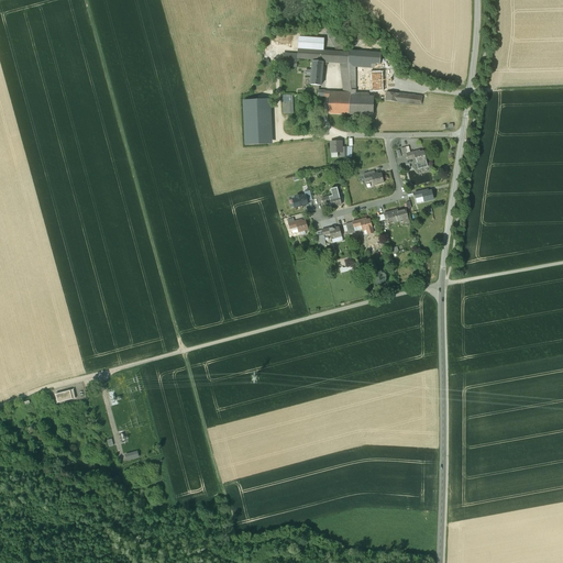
[(326,31),(338,53),(346,53),(333,28),(326,31)]
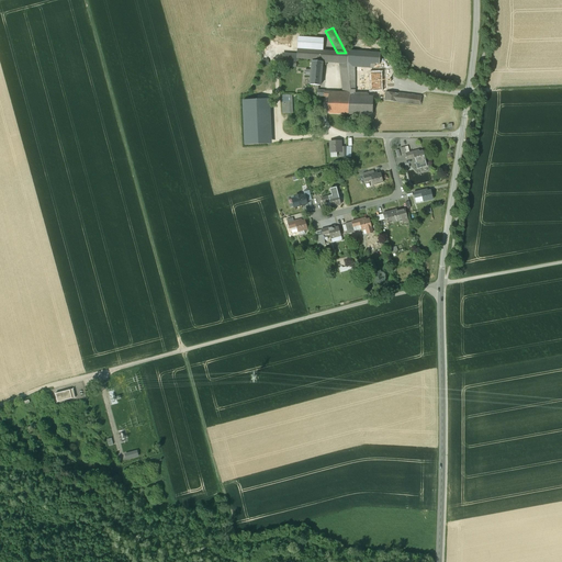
[(323,38),(298,37),(298,49),(312,51),(323,52),(323,38)]
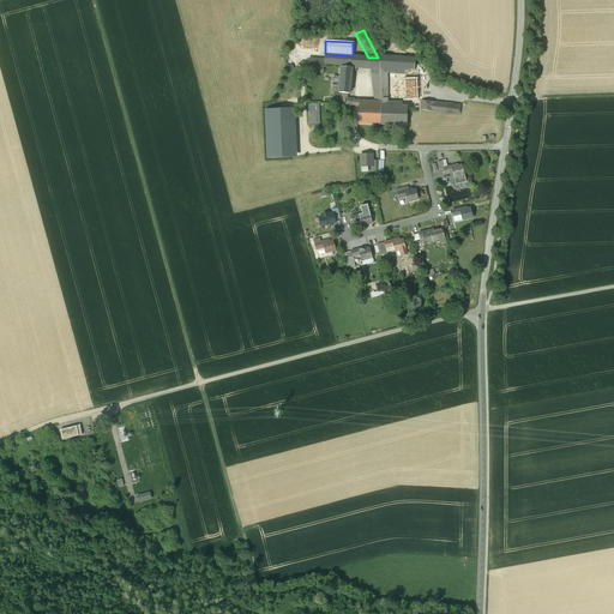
[(341,55),(325,54),(324,59),(324,64),(341,65),(356,66),(373,67),(380,67),(380,58),(378,58),(368,58),(353,56),(341,55)]
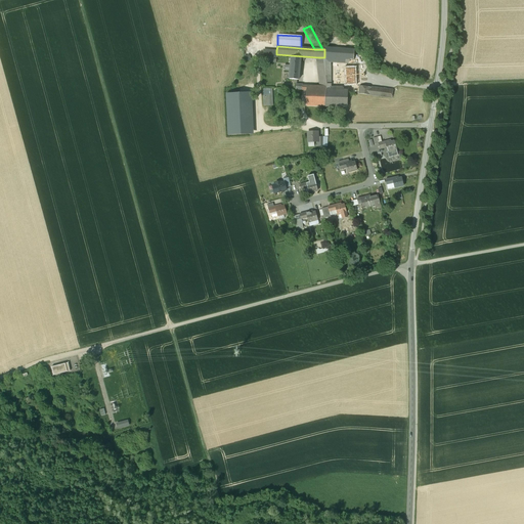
[(324,49),(324,57),(328,57),(330,58),(345,59),(354,60),(354,49),(324,47),(324,49)]
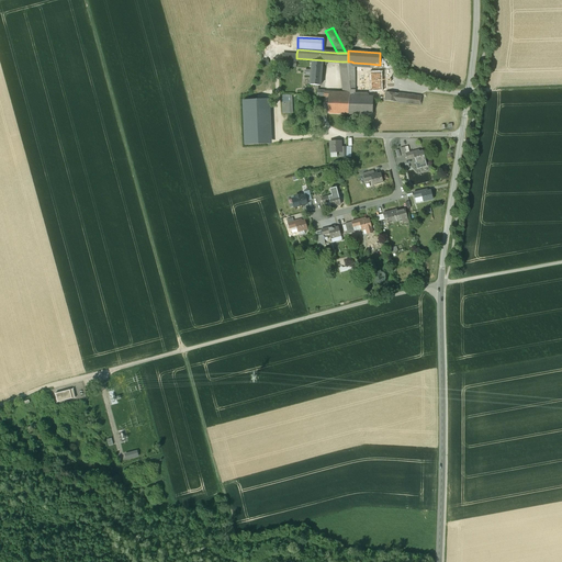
[(322,62),(312,62),(312,70),(305,69),(305,75),(311,76),(311,78),(310,85),(315,86),(314,89),(317,89),(317,90),(318,90),(318,86),(319,86),(322,65),(322,62)]
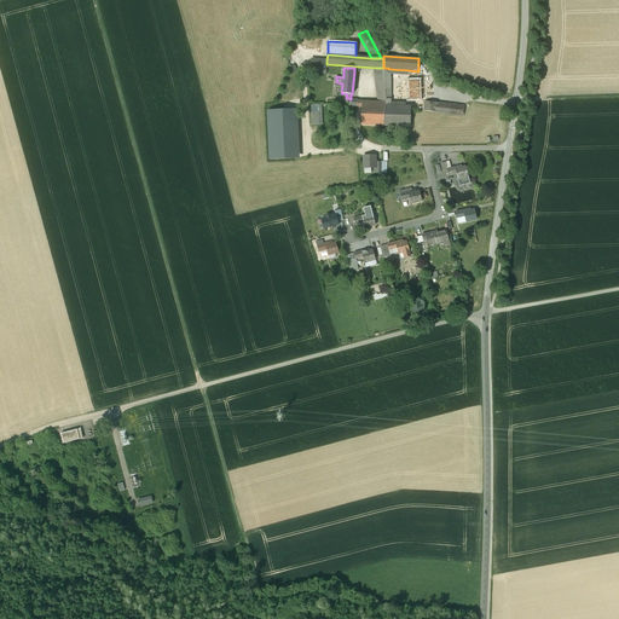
[(383,68),(376,68),(380,100),(386,100),(386,99),(386,97),(383,76),(383,68)]
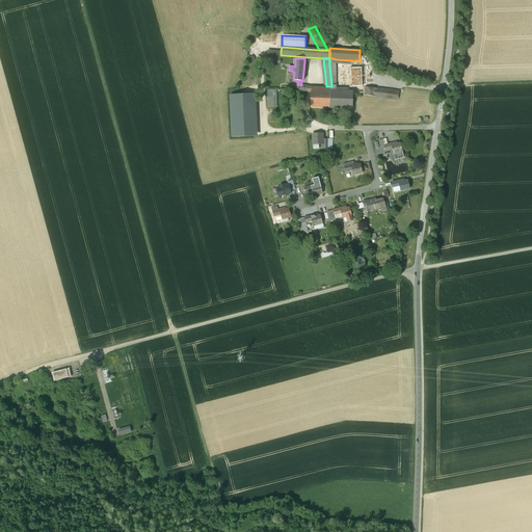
[(350,60),(350,70),(360,69),(360,61),(350,60)]
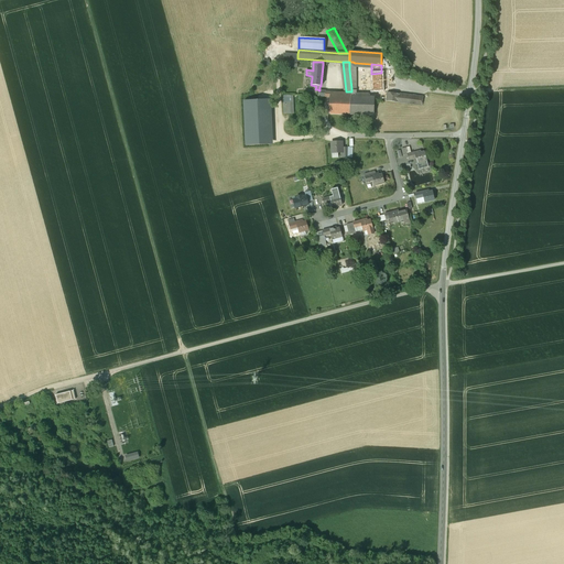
[(381,73),(371,74),(372,82),(369,82),(370,85),(372,85),(372,90),(375,90),(377,90),(379,90),(382,90),(381,73)]
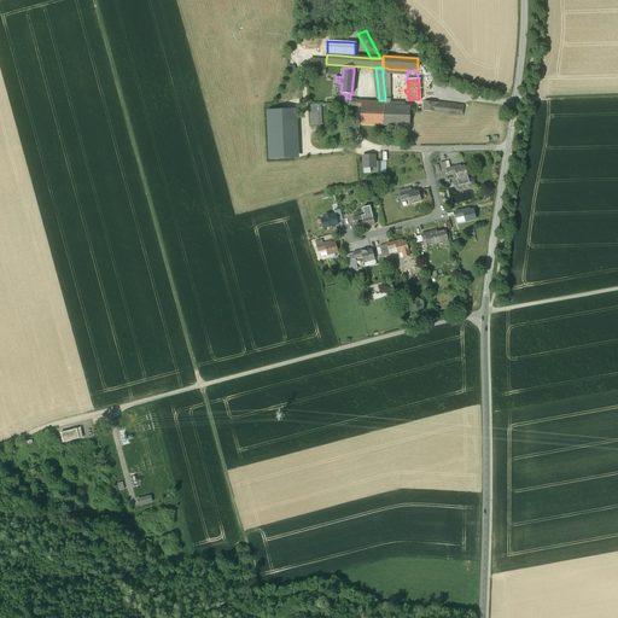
[(408,99),(406,99),(404,106),(389,106),(390,99),(388,99),(388,95),(385,97),(385,99),(385,100),(385,103),(384,124),(409,126),(410,110),(410,104),(410,99),(408,99)]
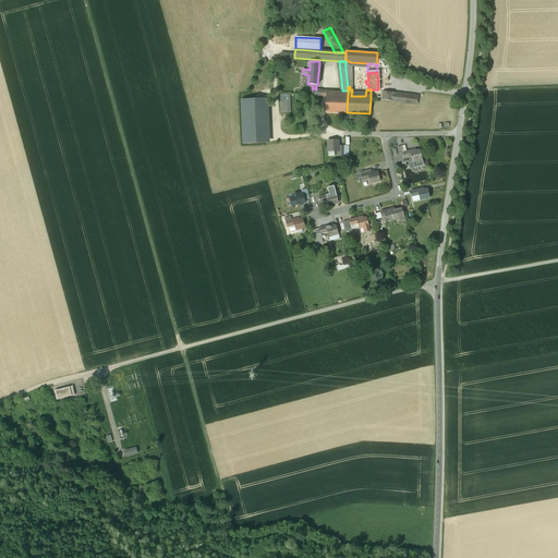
[(373,94),(371,94),(371,99),(381,100),(381,99),(383,92),(378,89),(375,89),(375,94),(373,94)]
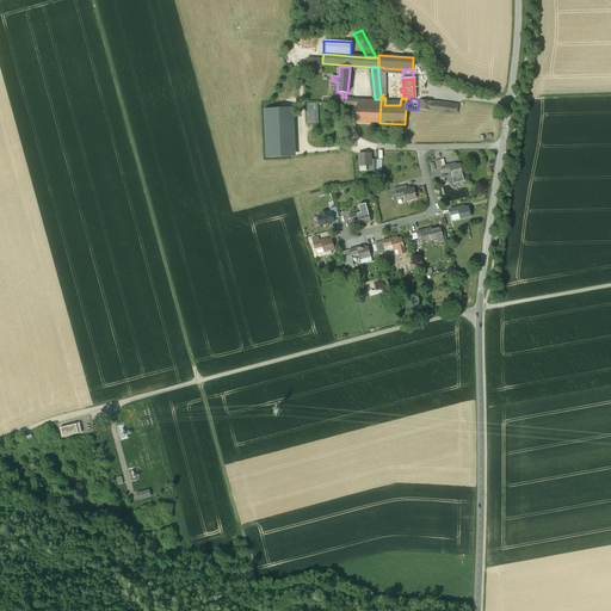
[(432,111),(433,102),(419,100),(418,109),(432,111)]
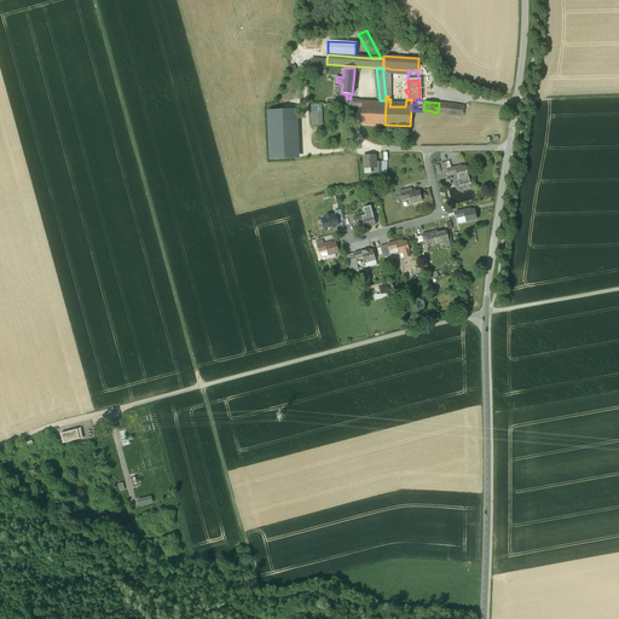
[(376,103),(376,106),(362,105),(362,125),(385,125),(386,103),(376,103)]
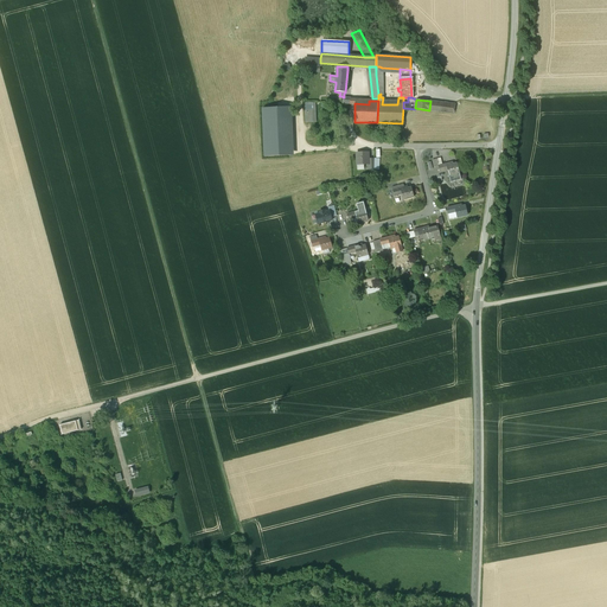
[(455,104),(430,101),(429,110),(454,114),(455,108),(455,104)]
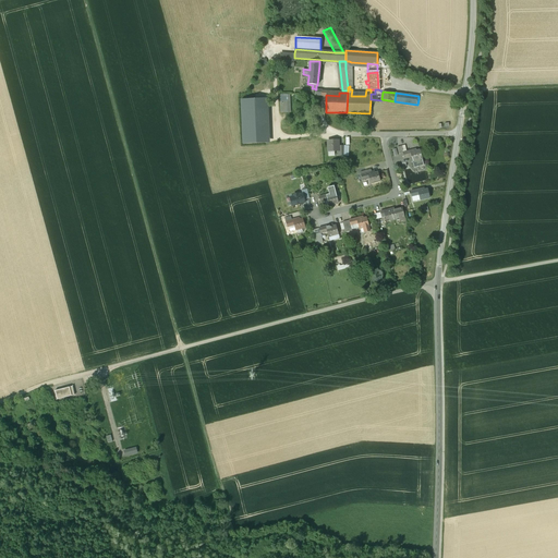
[(246,144),(274,143),(271,98),(244,99),(246,144)]
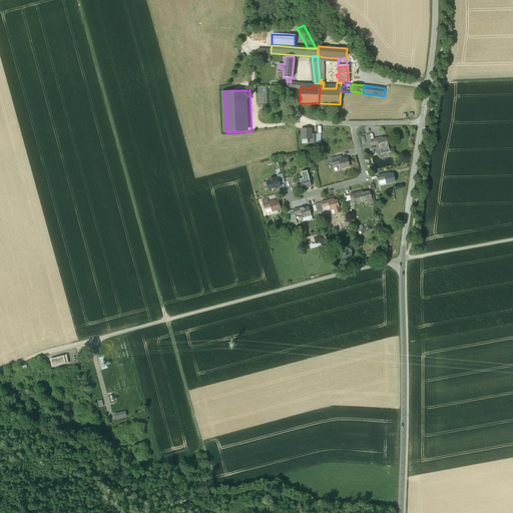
[(311,128),(302,129),(302,139),(308,138),(312,138),(312,134),(311,128)]
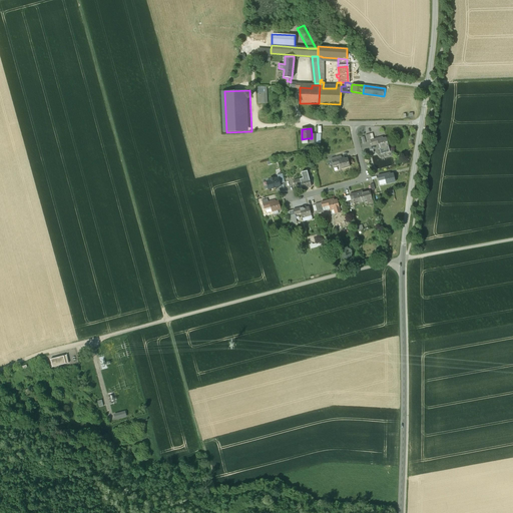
[(386,138),(380,139),(380,138),(377,139),(378,143),(381,154),(390,151),(386,138)]
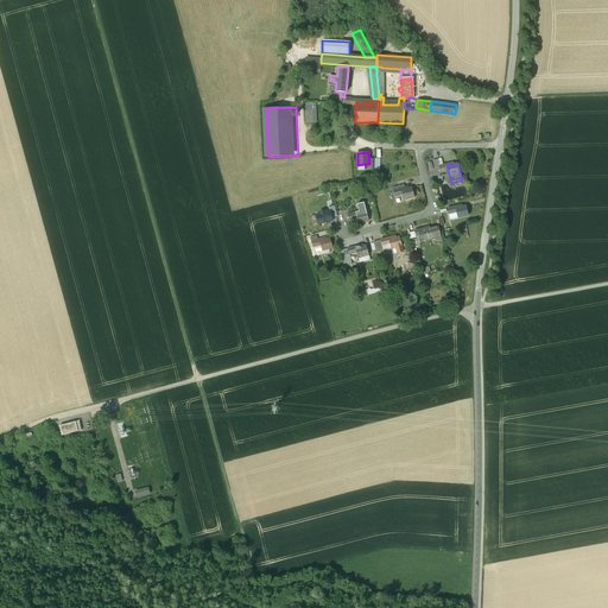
[(399,189),(393,191),(394,196),(403,194),(404,200),(415,197),(412,188),(405,189),(405,188),(399,189)]
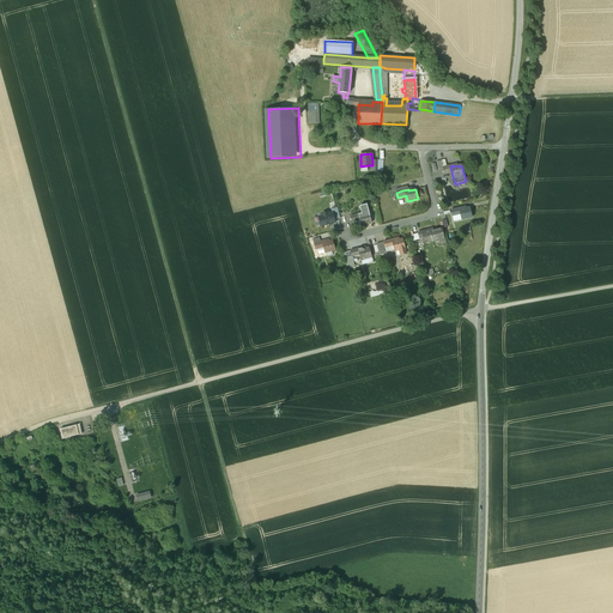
[(366,205),(360,206),(362,213),(351,217),(352,222),(353,222),(356,228),(371,223),(369,213),(366,205)]
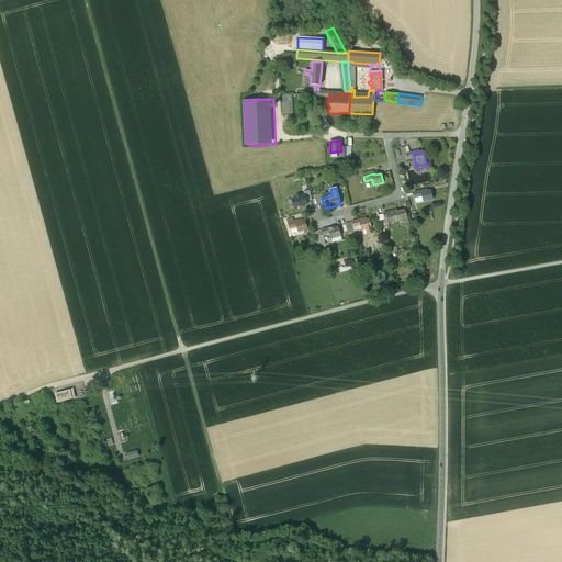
[(430,191),(425,192),(424,190),(414,193),(415,198),(422,197),(423,202),(433,200),(430,191)]
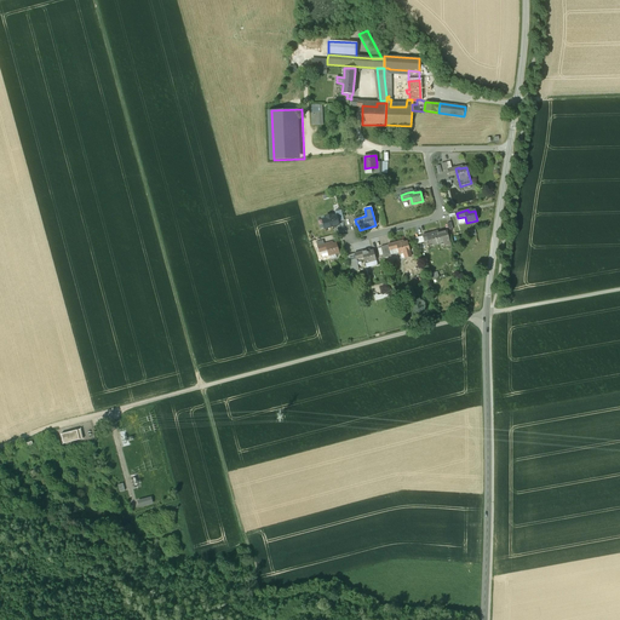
[(338,223),(336,216),(332,217),(331,216),(326,217),(327,218),(322,219),(325,229),(339,225),(338,223)]
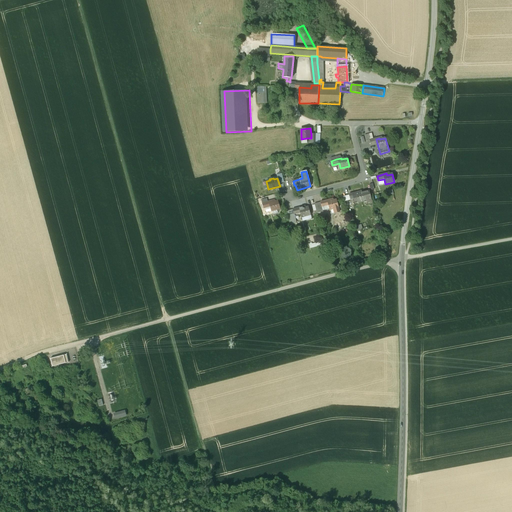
[(369,191),(359,193),(358,192),(352,193),(354,200),(354,199),(354,198),(356,197),(358,202),(371,199),(369,191)]
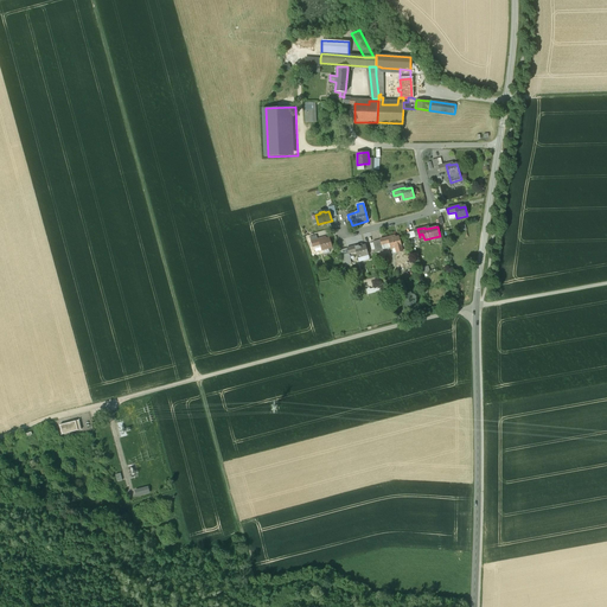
[(398,236),(393,238),(391,236),(379,240),(382,244),(387,243),(385,242),(389,241),(390,249),(395,248),(401,246),(398,236)]
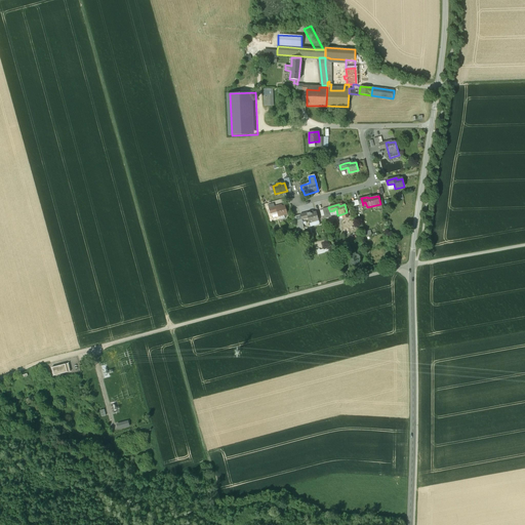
[(285,206),(279,207),(279,206),(269,209),(270,213),(275,212),(274,211),(277,210),(278,216),(279,216),(283,215),(287,214),(285,206)]
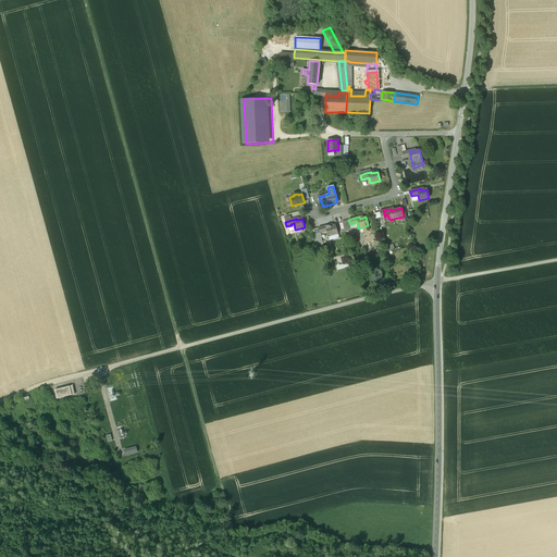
[(348,220),(342,222),(344,229),(345,232),(351,231),(350,224),(348,220)]
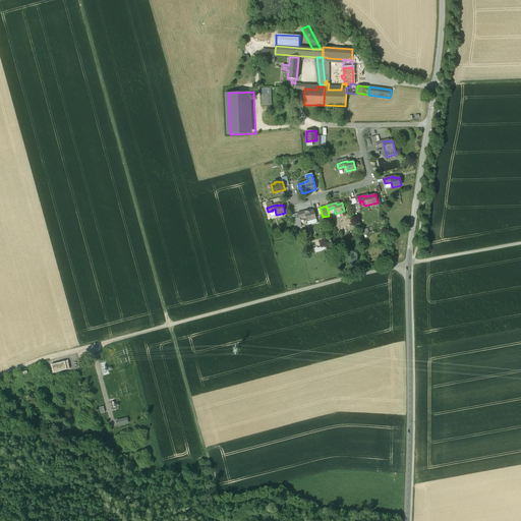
[(313,211),(310,212),(309,210),(304,212),(305,217),(306,221),(314,219),(315,219),(313,211)]
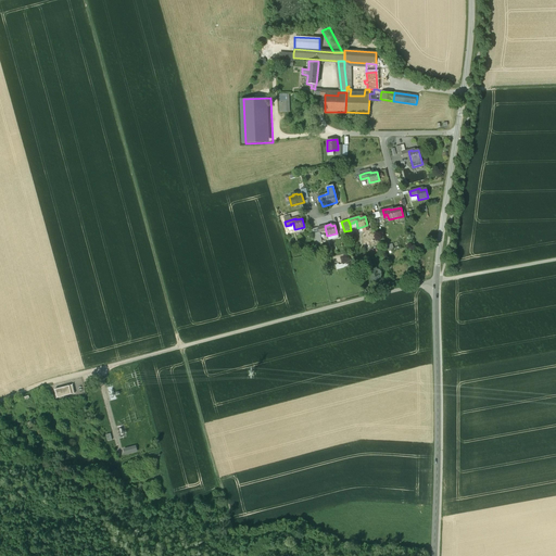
[(320,235),(316,236),(315,228),(312,229),(315,244),(321,242),(320,235)]
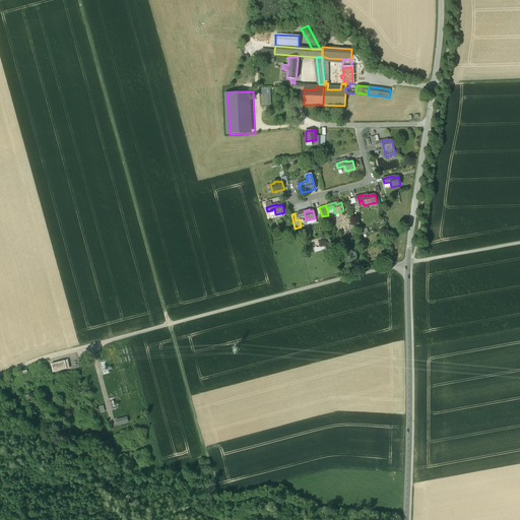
[(67,360),(51,365),(53,372),(69,368),(67,360)]
